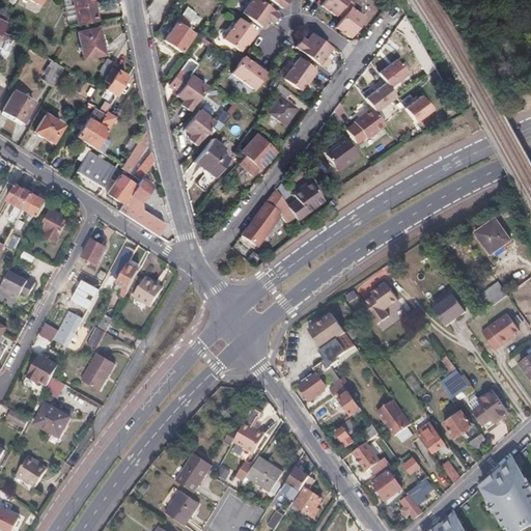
[(71,0),(77,27),(98,22),(92,0),(71,0)]
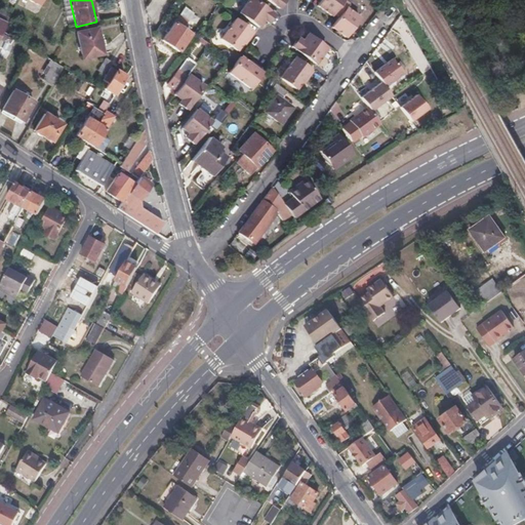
[(266,16),(270,21),(274,13),(254,0),(247,0),(239,12),(241,13),(258,27),(264,19),(266,16)]
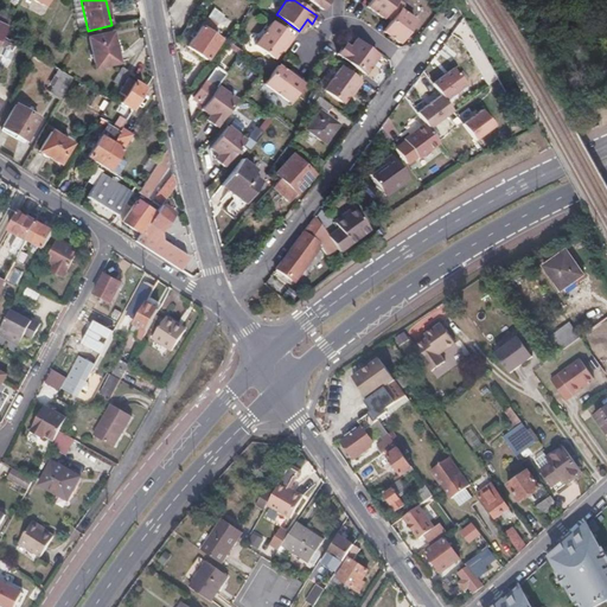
[(384,14),(394,0),(369,0),(366,5),(382,17),(384,14)]
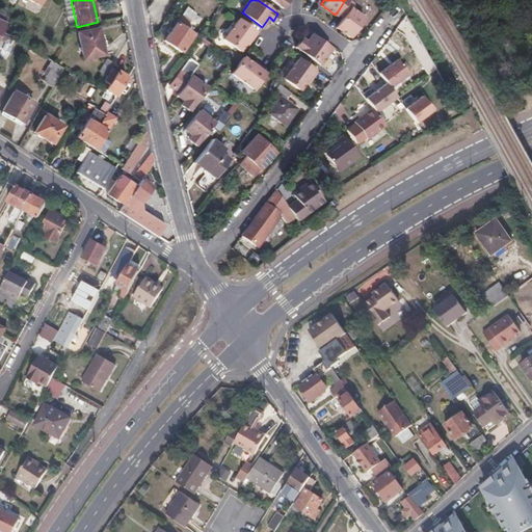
[(349,0),(345,0),(337,12),(343,17),(336,26),(349,36),(364,17),(350,7),(353,3),(349,0)]
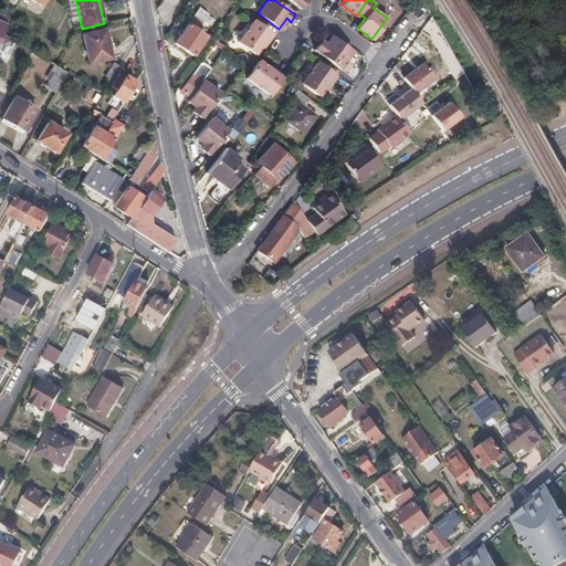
[(265,39),(269,41),(273,34),(255,21),(253,19),(238,41),(254,54),(261,45),(265,39)]
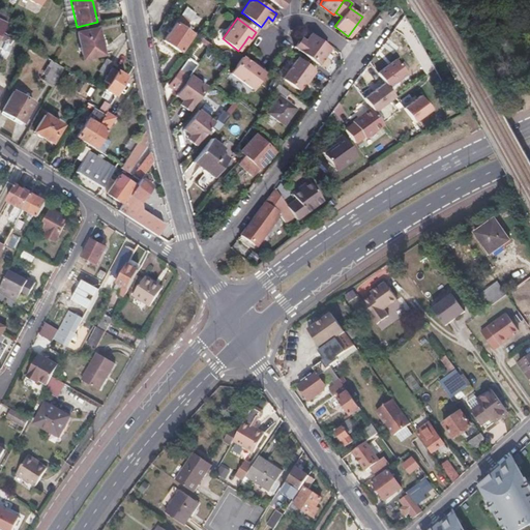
[(1,31),(7,35),(12,24),(6,21),(6,23),(1,31)]
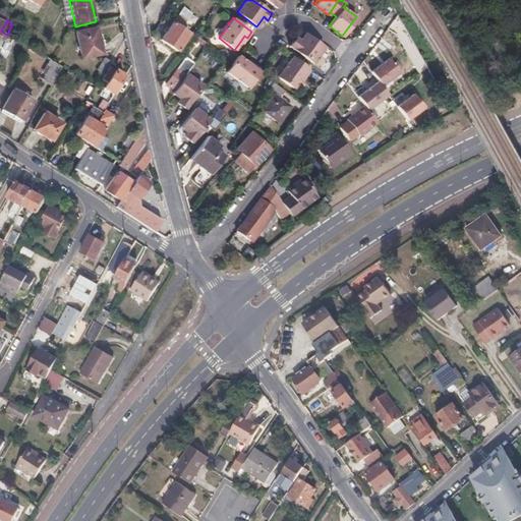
[(172,23),(161,40),(177,51),(188,35),(172,23)]
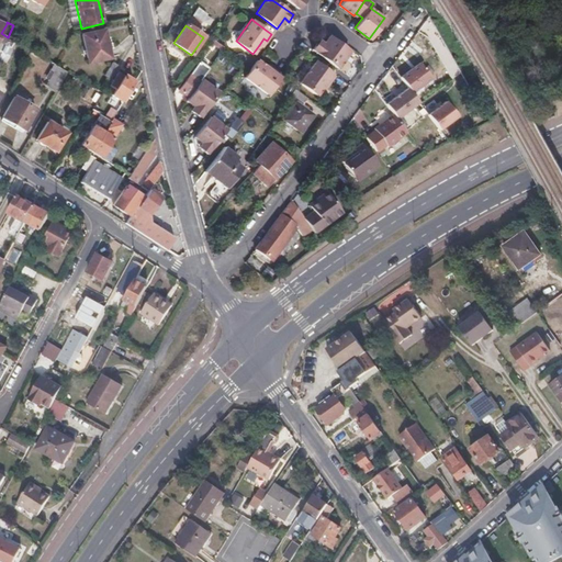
[(104,30),(82,34),(88,64),(110,58),(104,30)]
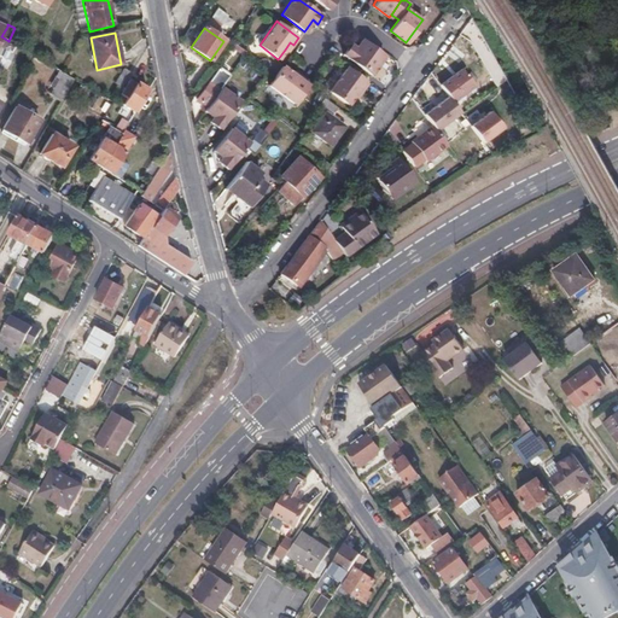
[(7,44),(9,41),(1,36),(0,40),(0,66),(5,69),(16,47),(7,44)]
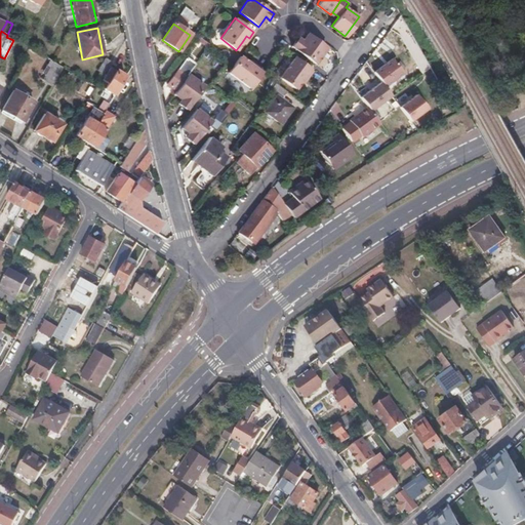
[(300,43),(296,39),(291,45),(315,64),(327,47),(308,33),(303,40),(300,43)]
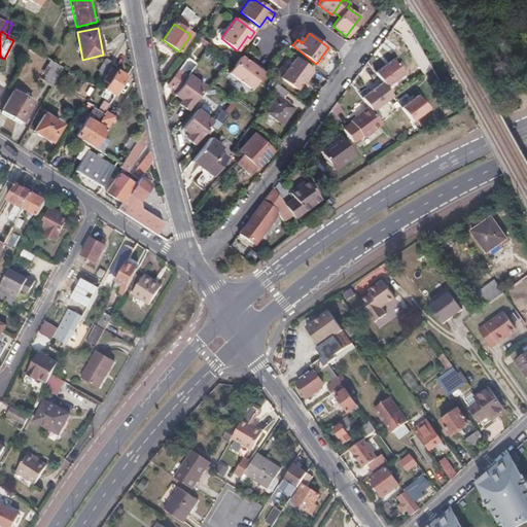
[(197,40),(208,47),(210,44),(198,37),(197,40)]
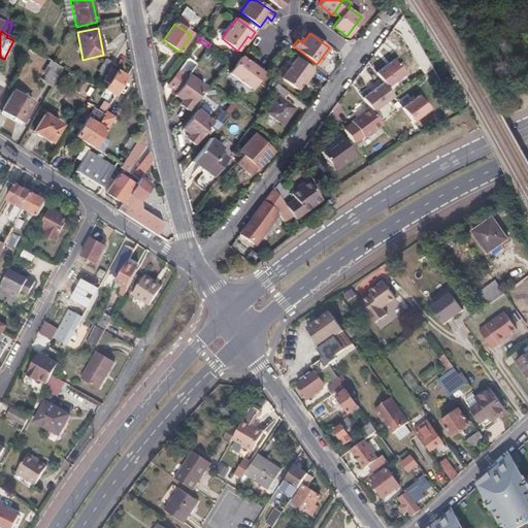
[(405,74),(391,56),(372,69),(383,84),(387,88),(405,74)]
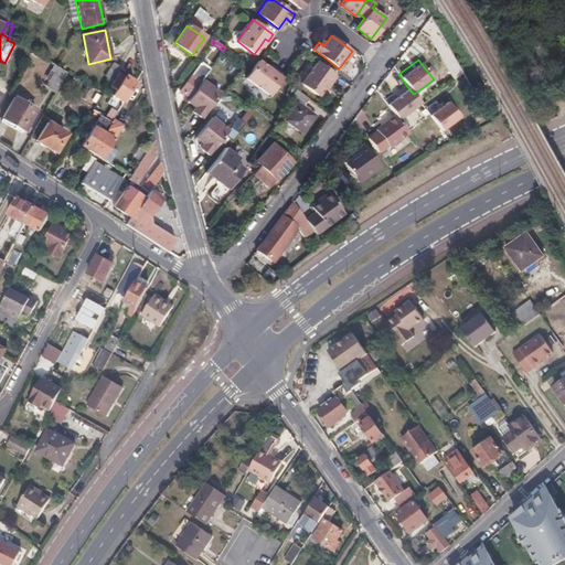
[(249,74),(246,78),(269,95),(284,75),(277,71),(275,73),(268,67),(259,61),(249,74)]
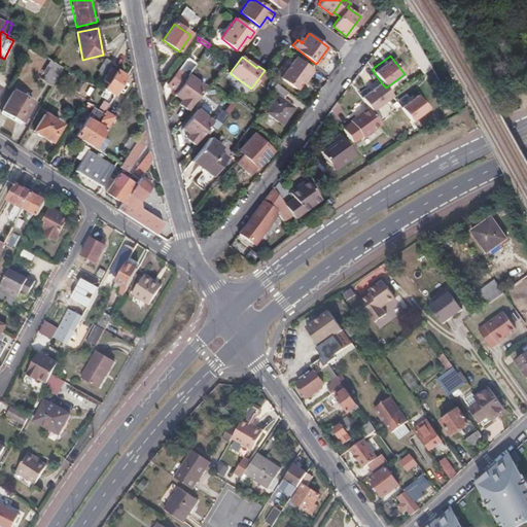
[(307,75),(310,77),(314,71),(295,57),(281,77),(296,90),(303,81),(307,75)]
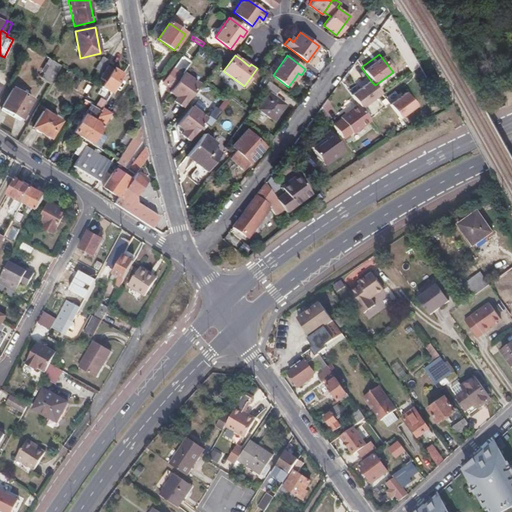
[(101,73),(106,64),(108,61),(102,57),(95,69),(101,73)]
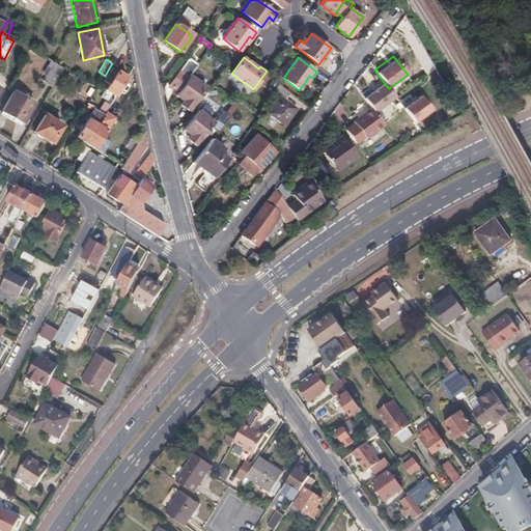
[(172,89),(177,92),(190,76),(197,65),(188,59),(167,88),(171,91),(172,89)]
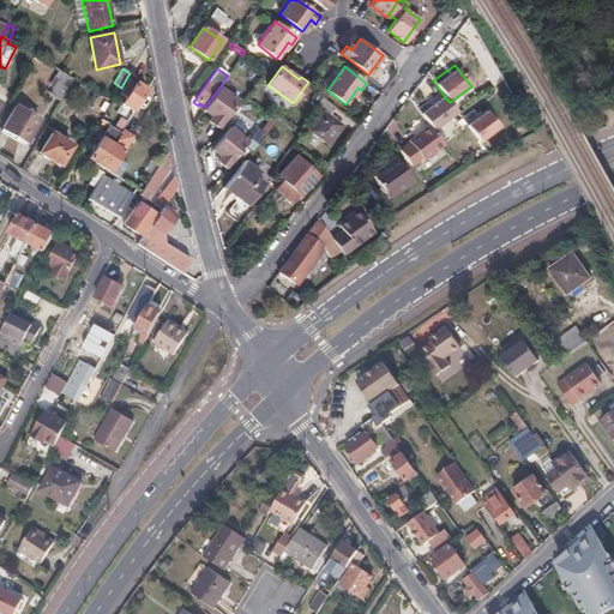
[(50,94),(61,100),(73,79),(62,73),(50,94)]
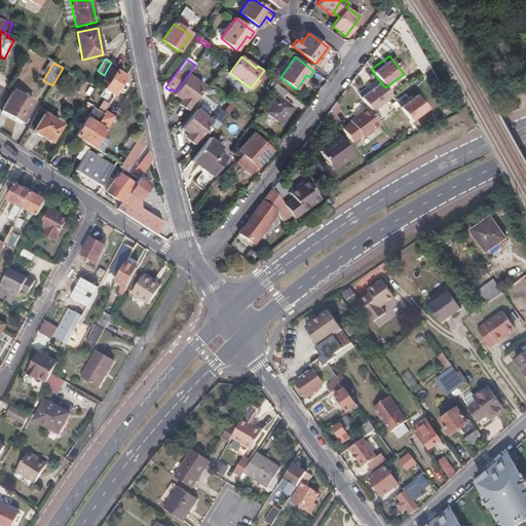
[(109,92),(113,96),(125,76),(109,66),(104,75),(101,78),(109,83),(104,90),(109,92)]
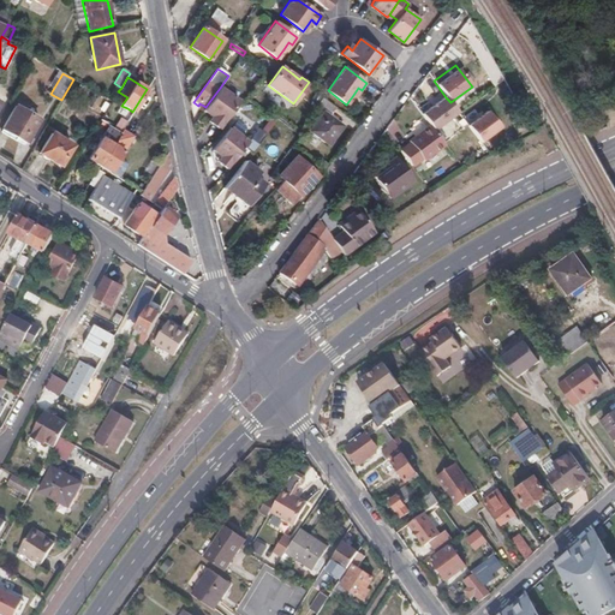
[(214,119),(210,124),(219,130),(238,101),(220,88),(206,107),(203,111),(212,117),(214,119)]
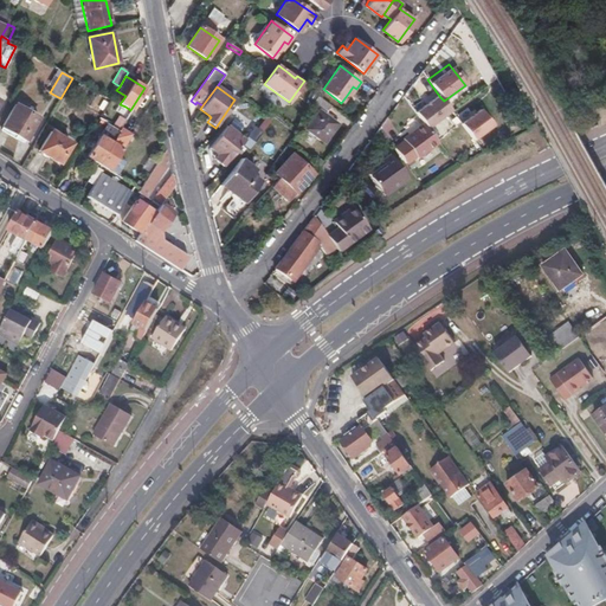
[(451,111),(439,96),(417,114),(424,123),(427,129),(451,111)]
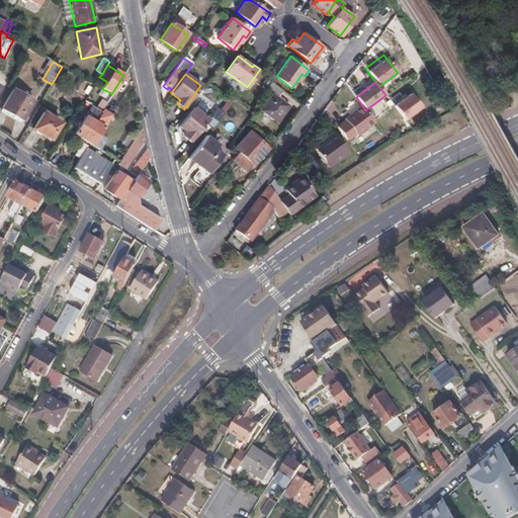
[(272,83),(266,91),(272,95),(260,110),(277,122),(289,106),(278,98),(283,91),(272,83)]
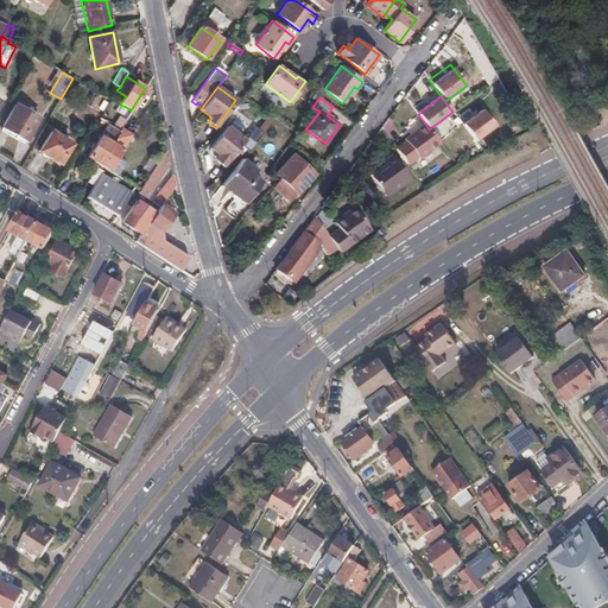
[(14,105),(1,127),(26,140),(39,119),(14,105)]
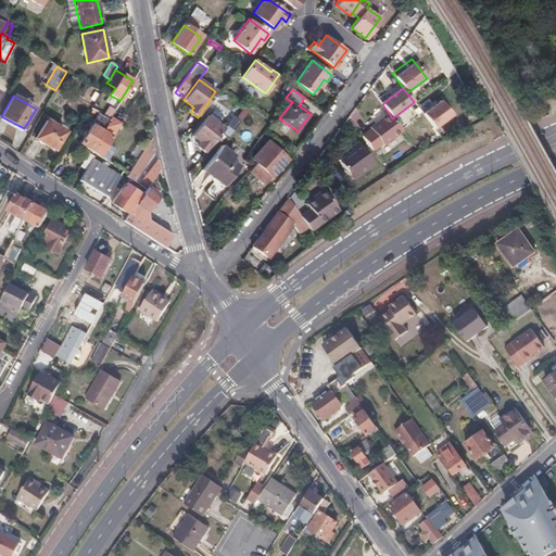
[(109,121),(110,118),(119,101),(115,98),(106,111),(98,105),(95,111),(98,114),(109,121)]
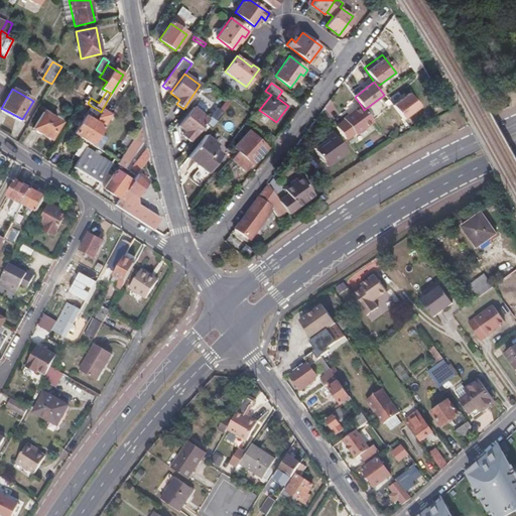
[(403,120),(421,107),(417,100),(415,101),(409,94),(393,106),(403,120)]
